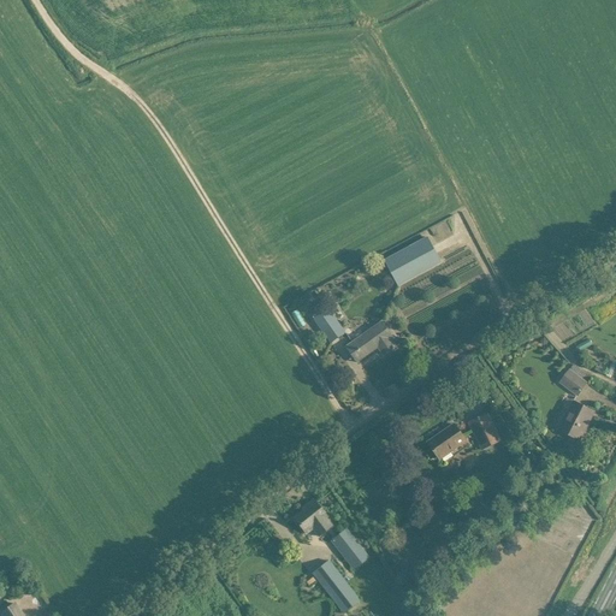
[(385,260),(394,276),(400,286),(442,264),(436,253),(427,237),(385,260)]
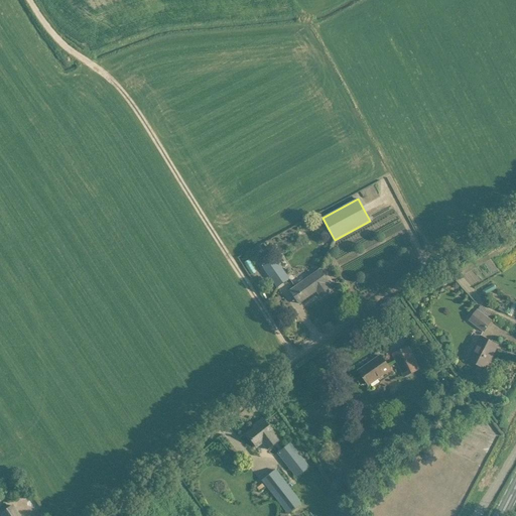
[(275,259),(263,267),(277,287),(289,278),(275,259)]
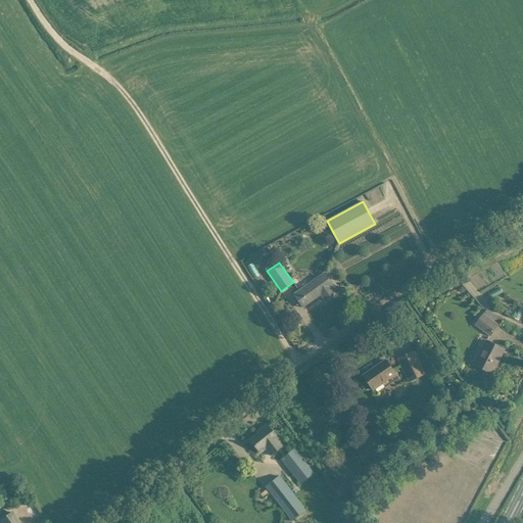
[(334,287),(331,283),(325,274),(302,289),(294,295),(300,303),(300,302),(304,299),(308,304),(316,299),(316,298),(321,294),(326,301),(336,294),(332,288),(334,287)]
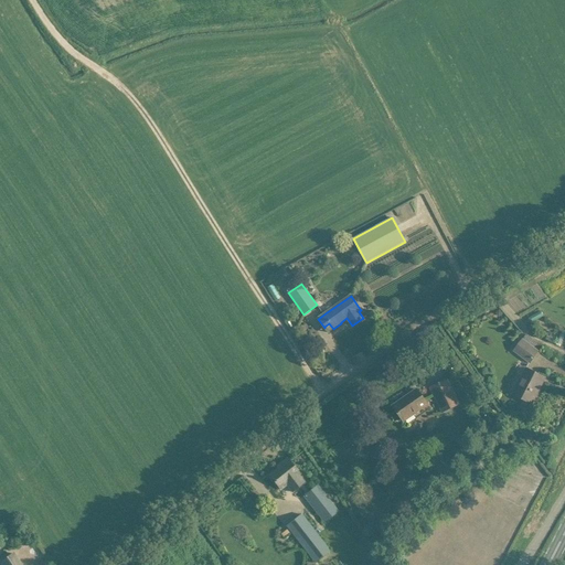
[(523,340),(514,351),(530,363),(539,351),(523,340)]
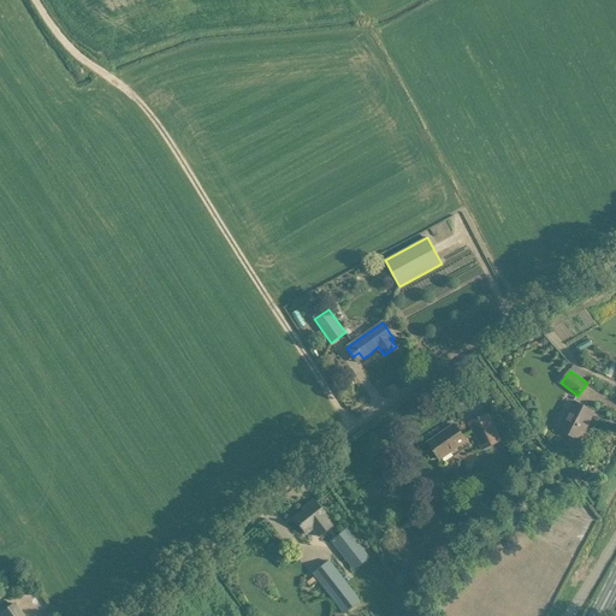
[(562,431),(580,440),(594,413),(574,402),(568,412),(572,413),(562,431)]
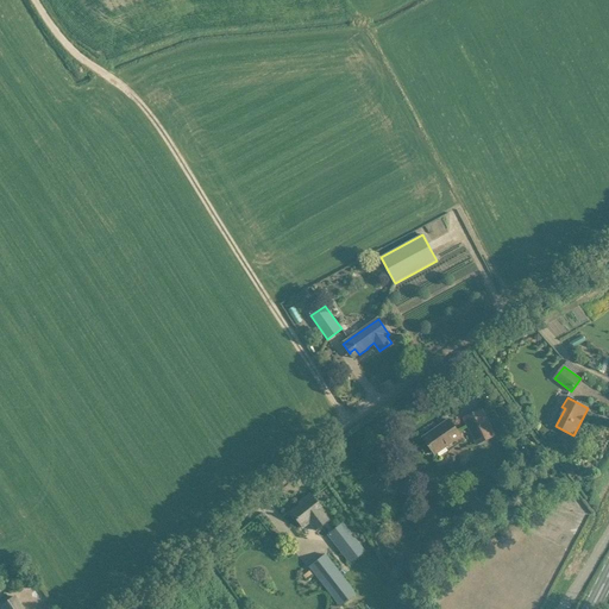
[(464,419),(470,429),(477,445),(495,435),(483,410),(464,419)]
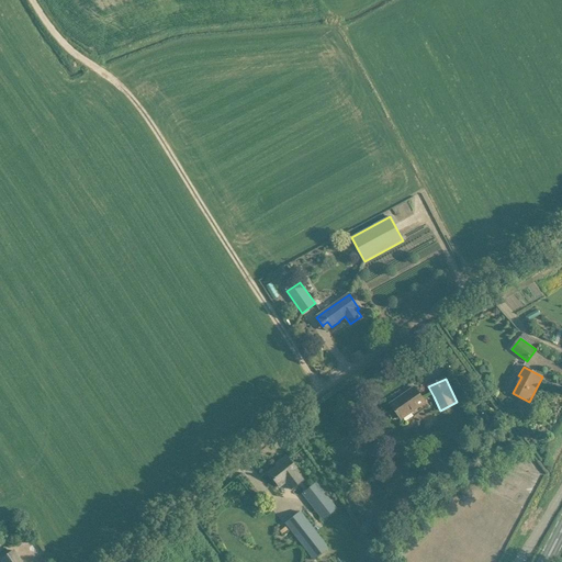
[(391,403),(397,413),(401,418),(425,403),(420,396),(415,388),(391,403)]
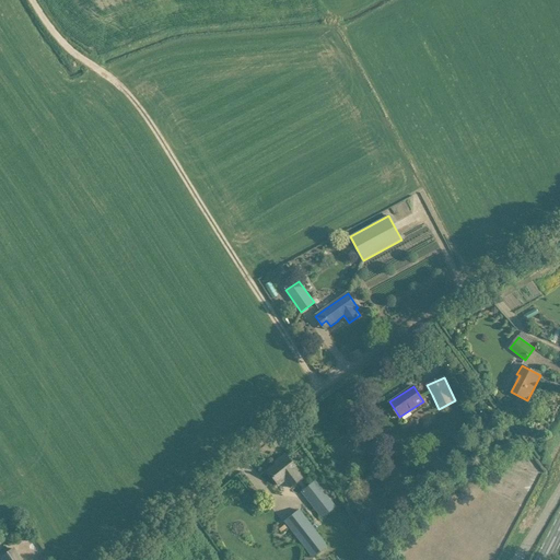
[(360,432),(352,433),(353,446),(359,446),(359,443),(362,443),(360,432)]
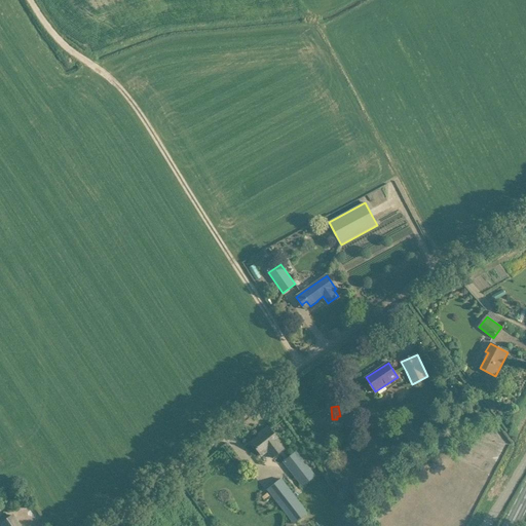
[(251,443),(257,451),(260,455),(265,451),(271,458),(284,449),(277,441),(267,427),(260,433),(262,435),(251,443)]
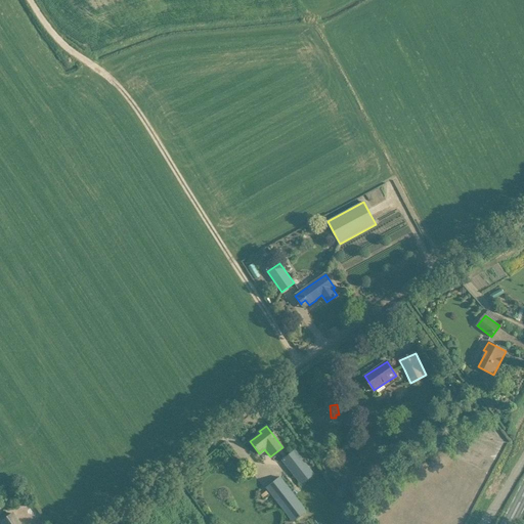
[(302,484),(314,475),(294,450),(281,461),(302,484)]
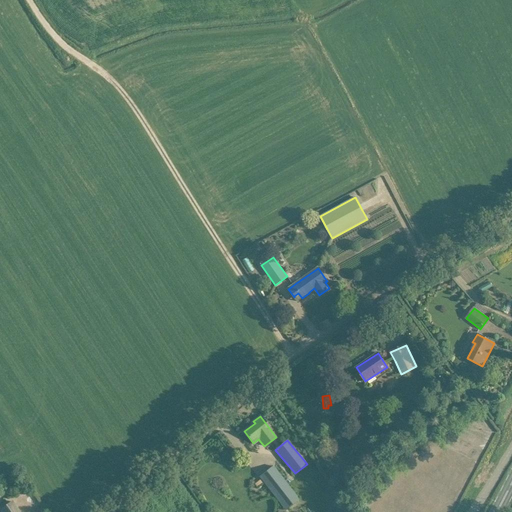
[(260,477),(286,510),(299,500),(273,467),(260,477)]
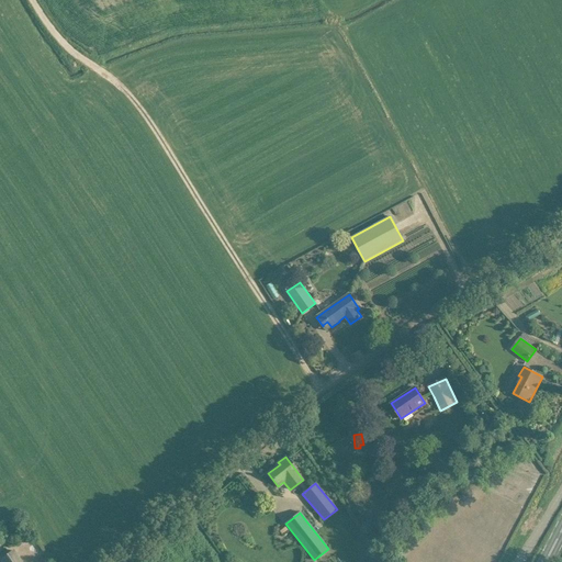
[(20,561),(12,550),(0,558),(0,560),(1,561),(20,561)]
